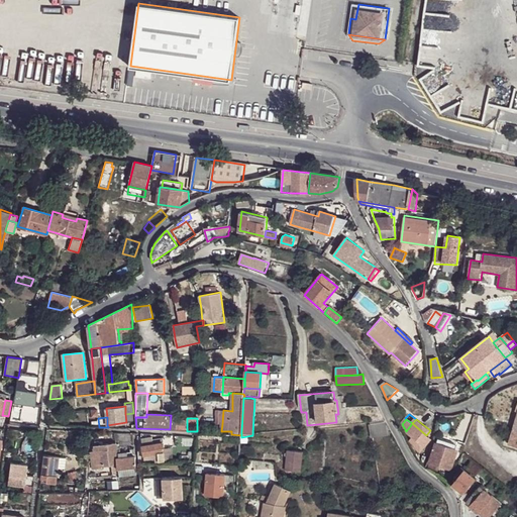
[(385,421),(370,423),(373,437),(388,435),(385,421)]
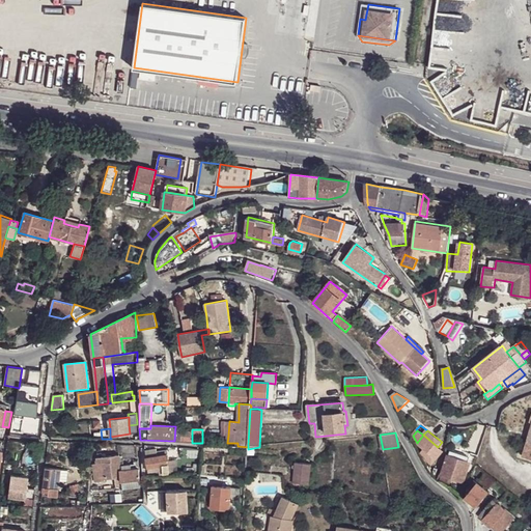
[(425,459),(431,466),(434,464),(443,451),(438,447),(423,435),(417,443),(424,449),(421,452),(426,457),(425,459)]
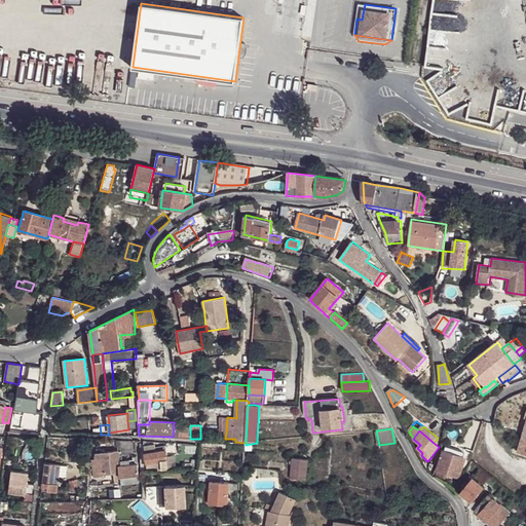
[(146,453),(156,451),(155,446),(155,443),(145,445),(146,453)]
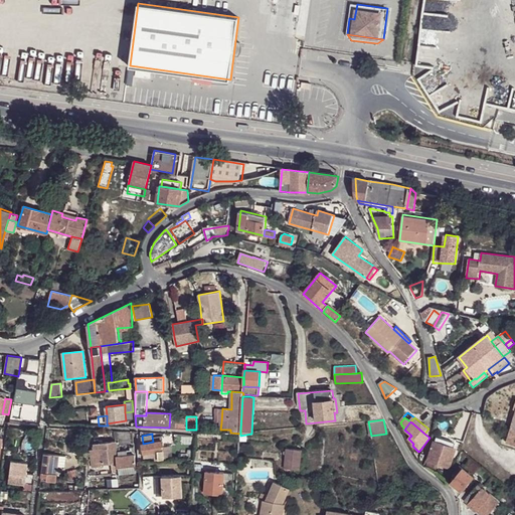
[(435,436),(433,442),(436,443),(456,449),(462,451),(464,443),(456,441),(455,443),(435,436)]
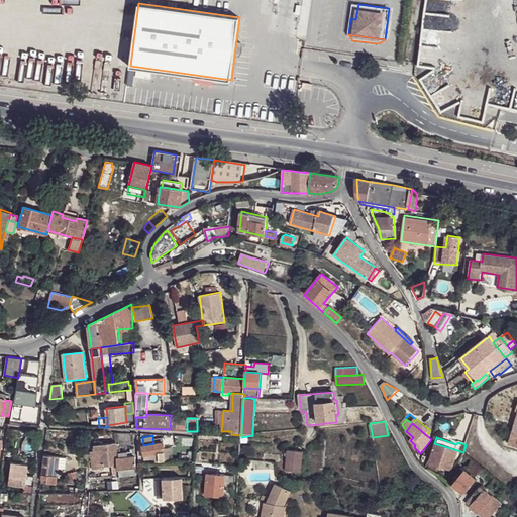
[(431,439),(422,451),(429,457),(434,443),(431,439)]
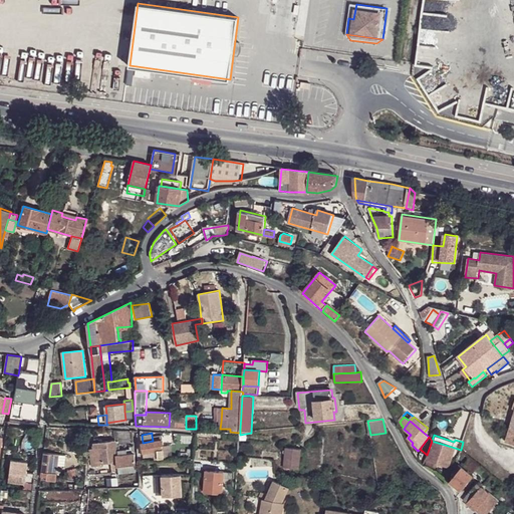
[(164,449),(164,440),(153,441),(143,443),(144,452),(158,450),(164,449)]
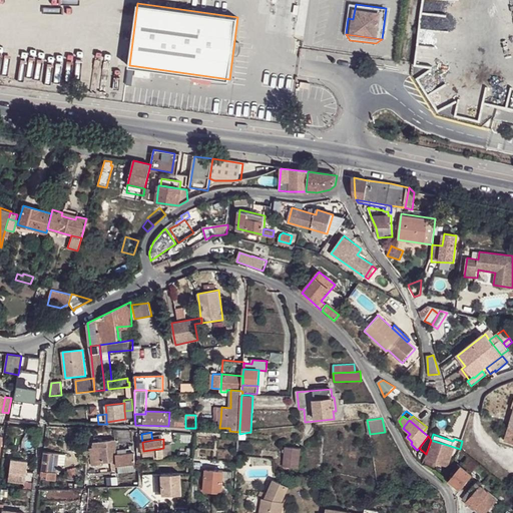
[(428,459),(448,465),(454,447),(434,441),(428,459)]
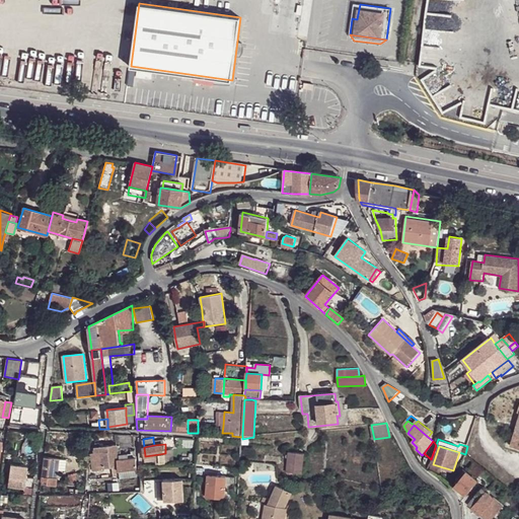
[(197,464),(199,447),(191,447),(190,457),(181,457),(181,464),(197,464)]
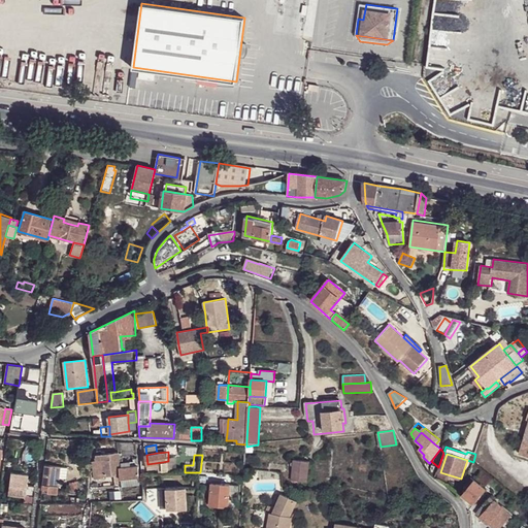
[(94,461),(96,475),(104,475),(114,474),(121,473),(121,468),(120,460),(120,458),(118,459),(98,460),(94,461)]
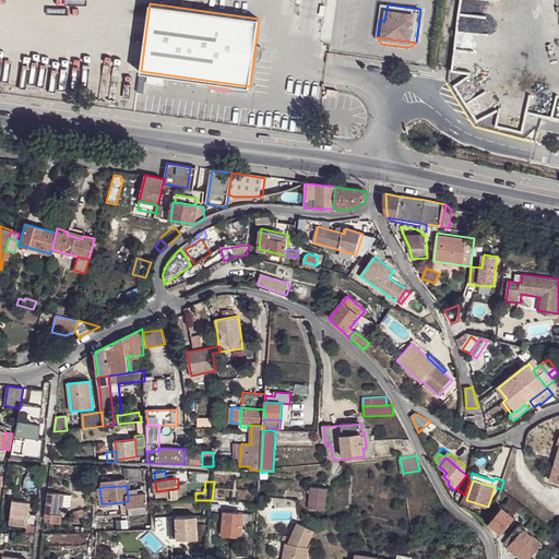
[(141,486),(141,488),(131,489),(130,487),(127,487),(128,496),(146,494),(145,486),(141,486)]
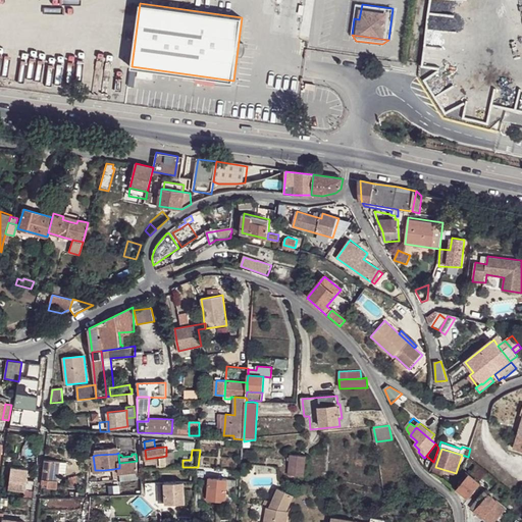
[(290,454),(288,474),(305,476),(306,456),(290,454)]
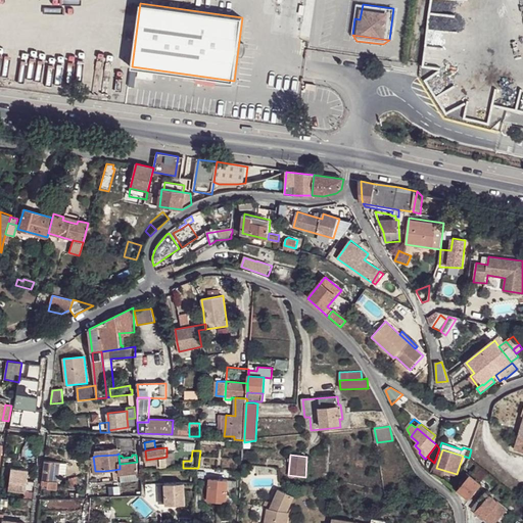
[(44,461),(42,486),(47,486),(47,489),(56,490),(57,483),(58,483),(58,474),(60,463),(44,461)]
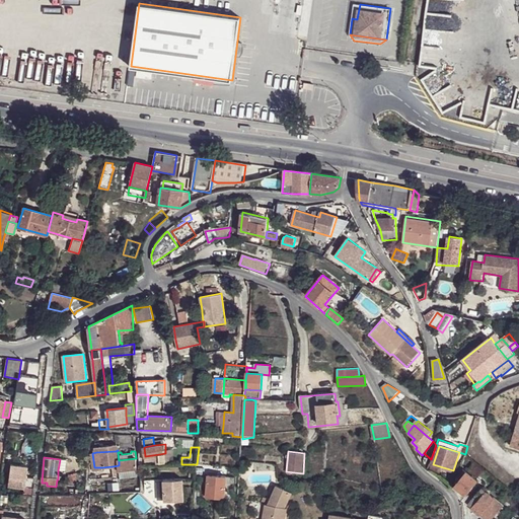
[(137,469),(136,458),(119,460),(119,465),(120,475),(121,478),(137,476),(137,469)]
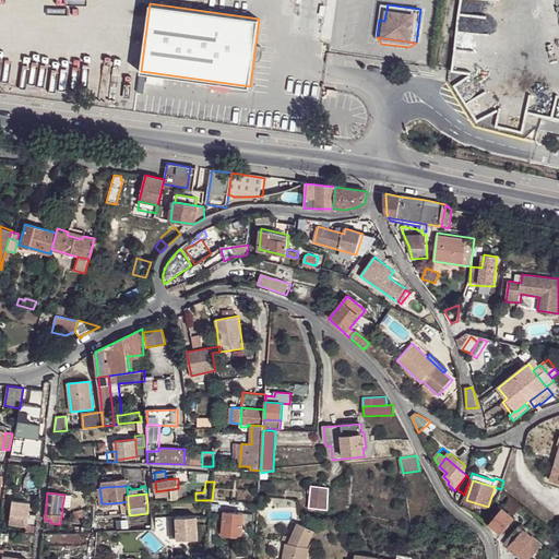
[(64,495),(62,507),(71,508),(72,496),(64,495)]
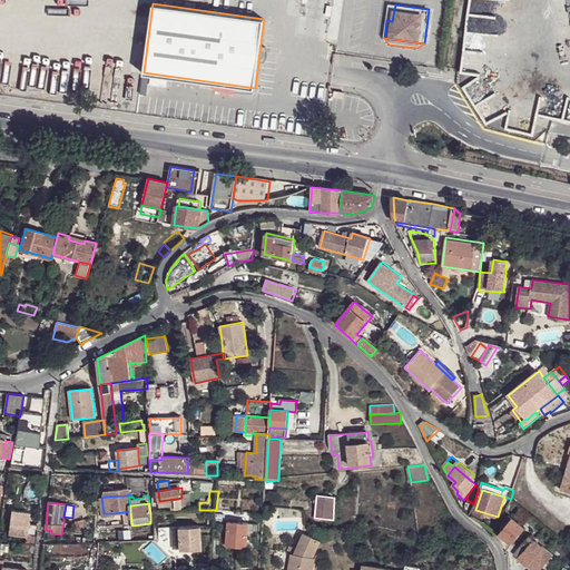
[(521,508),(513,518),(523,527),(531,516),(521,508)]
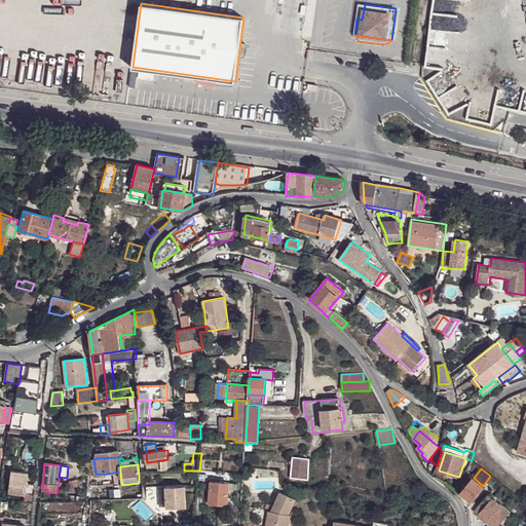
[(11,471),(9,483),(26,485),(26,484),(28,473),(11,471)]
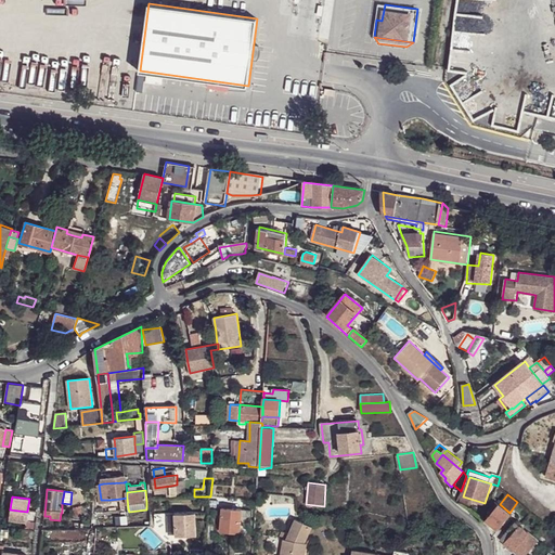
[(492,514),(485,523),(487,527),(490,523),(498,528),(510,513),(500,504),(497,502),(490,511),(492,514)]
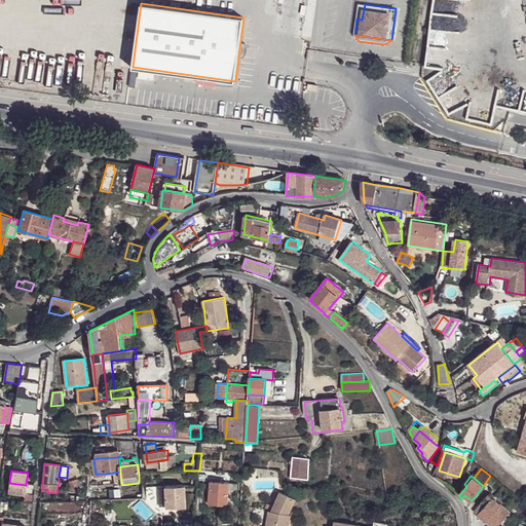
[(70,491),(77,491),(79,480),(70,483),(70,491)]
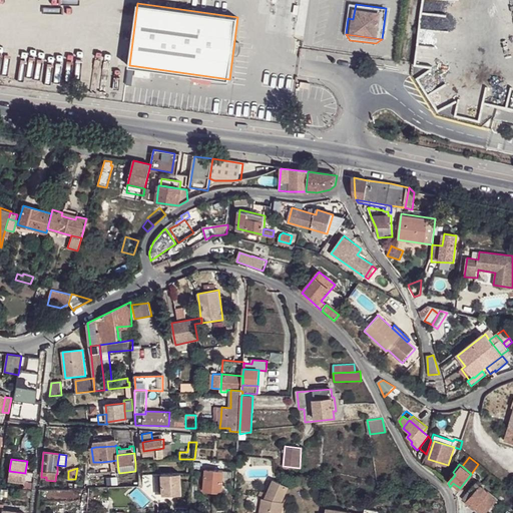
[(222,483),(223,471),(215,470),(215,469),(208,468),(207,469),(206,469),(205,482),(222,483)]
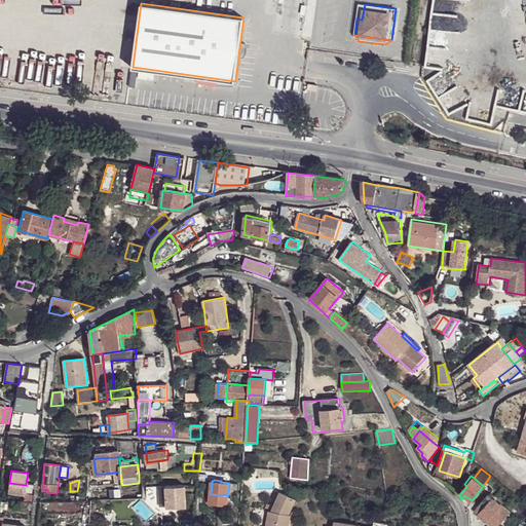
[(25,494),(26,485),(9,483),(8,492),(25,494)]
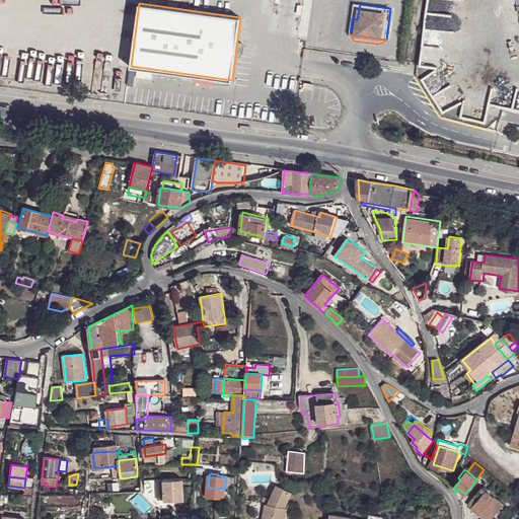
[(34,478),(25,477),(25,478),(24,488),(23,495),(32,496),(34,478)]
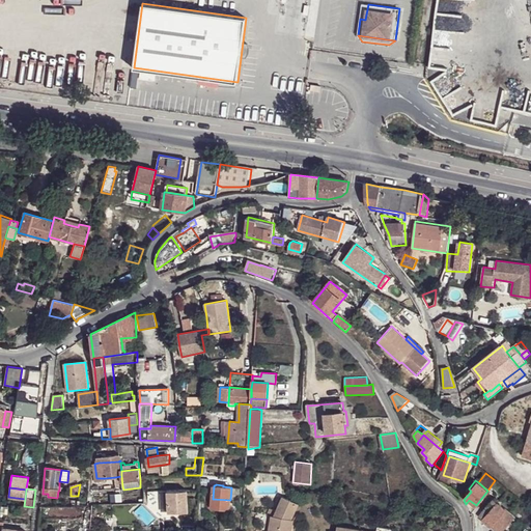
[(189,490),(167,491),(168,513),(189,512),(189,490)]
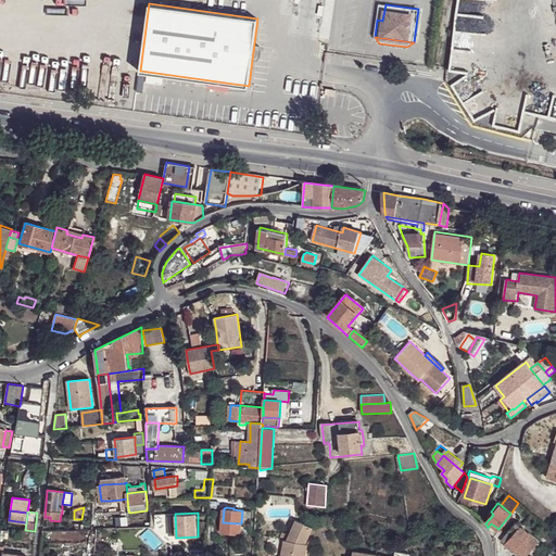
[(130,528),(129,514),(122,514),(122,517),(116,518),(117,528),(130,528)]
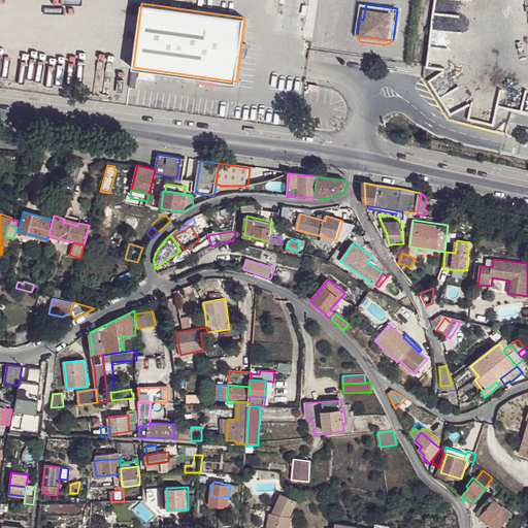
[(487,489),(485,488),(473,502),(471,503),(474,505),(487,489)]
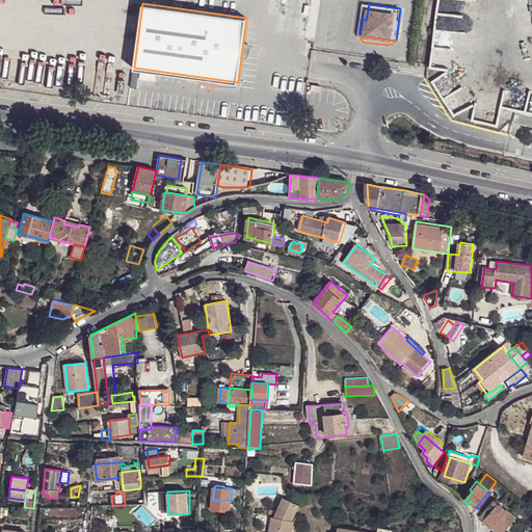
[(291,531),(294,521),(292,521),(299,505),(283,498),(274,517),(272,517),(268,531),(291,531)]
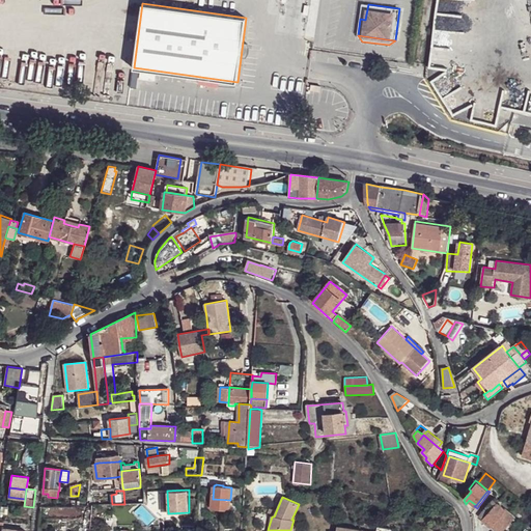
[(229,510),(230,500),(213,499),(212,508),(229,510)]
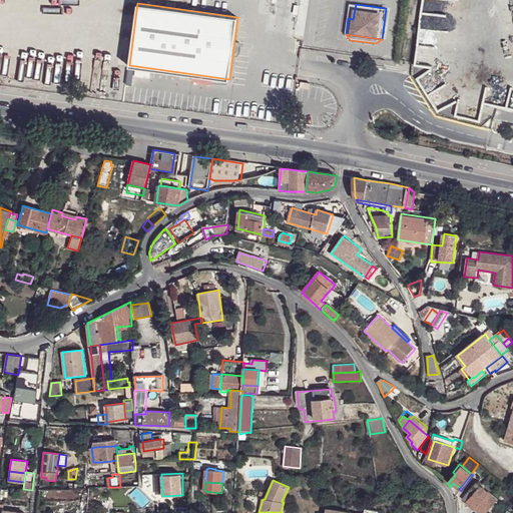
[(468,502),(482,487),(476,482),(463,498),(468,502)]
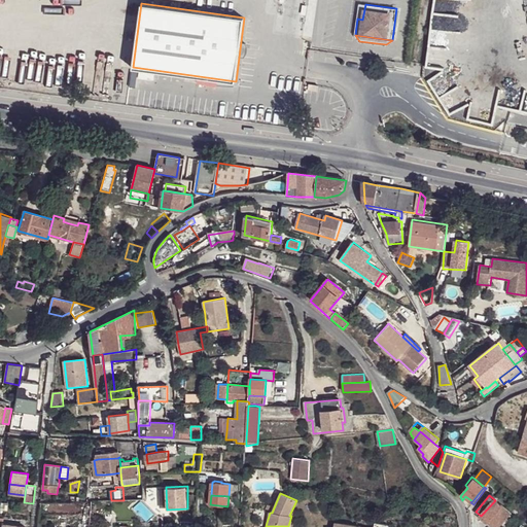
[(495,500),(481,516),(482,518),(487,523),(501,505),(495,500)]
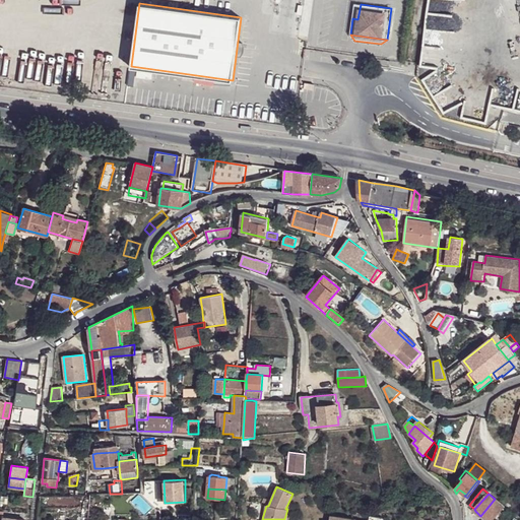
[(480,516),(484,519),(494,519),(505,508),(495,499),(480,516)]
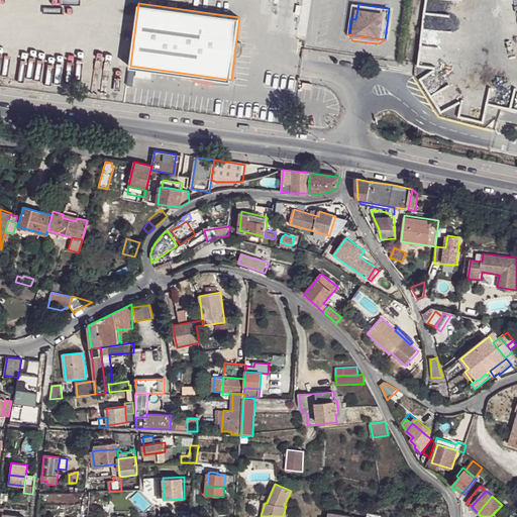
[(469,516),(482,516),(478,513),(473,508),(469,516)]
